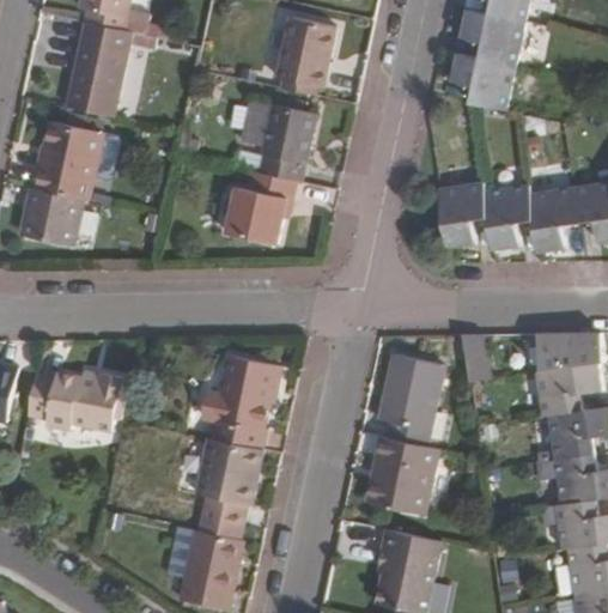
[(127,16),(129,0),(80,0),(80,6),(89,8),(86,18),(125,26),(127,16)]
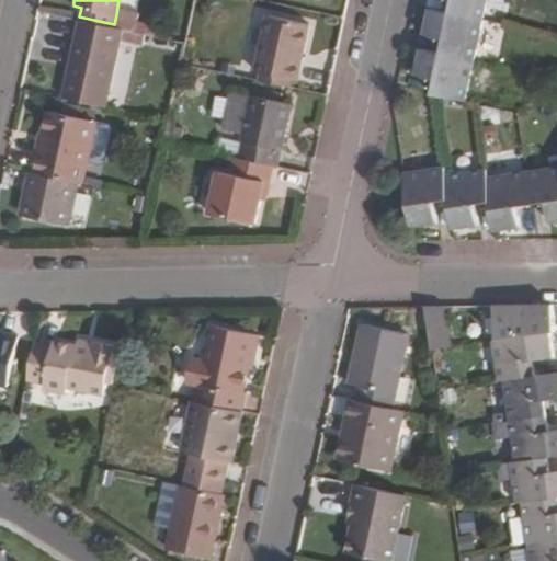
[(447,0),(445,13),(486,23),(495,24),(498,10),(489,8),(490,0),(447,0)]
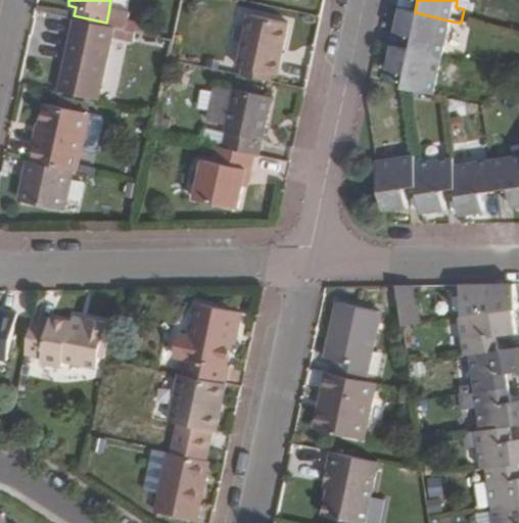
[(415,12),(395,8),(390,32),(410,36),(407,49),(444,57),(453,59),(456,48),(447,46),(453,21),(415,12)]
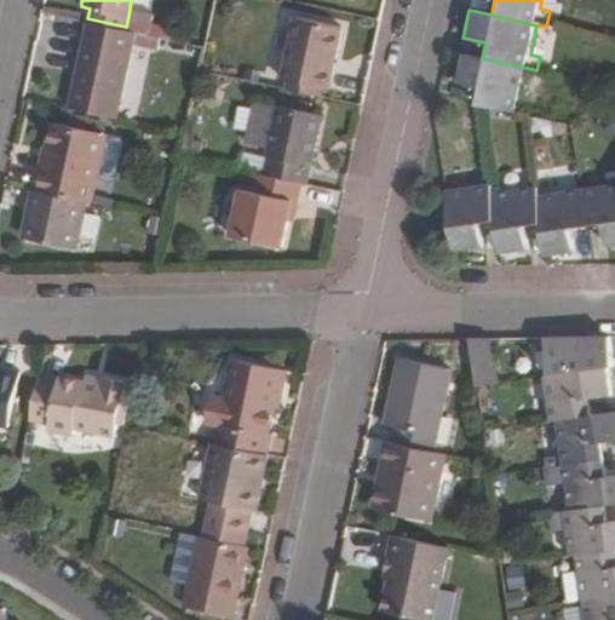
[(150,19),(128,15),(126,27),(133,29),(148,32),(150,19)]
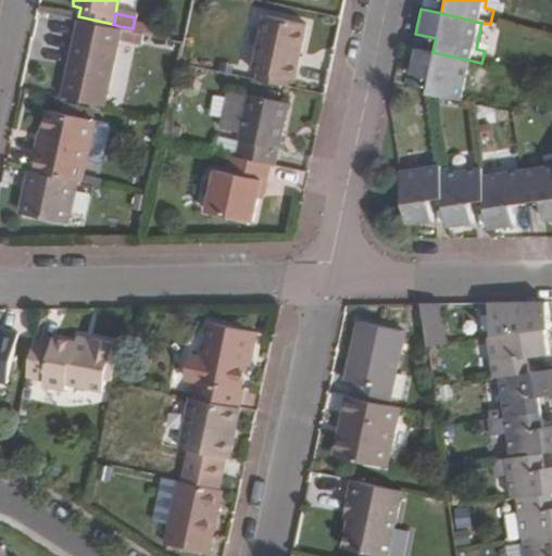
[(113,24),(78,16),(62,95),(103,103),(120,26),(113,24)]
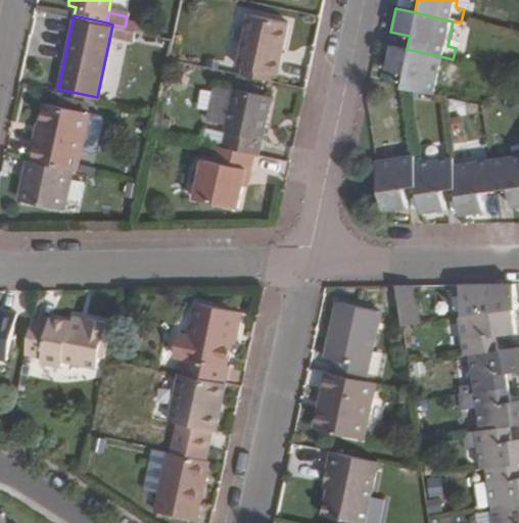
[(282,28),(243,18),(232,70),(271,79),(282,28)]
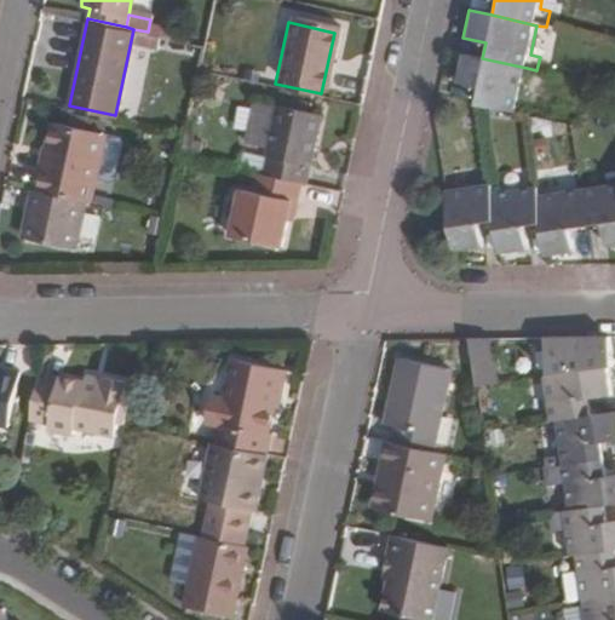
[(482,58),(459,53),(453,81),(476,86),(473,102),(475,102),(522,113),(527,114),(530,99),(521,98),(527,68),(482,58)]
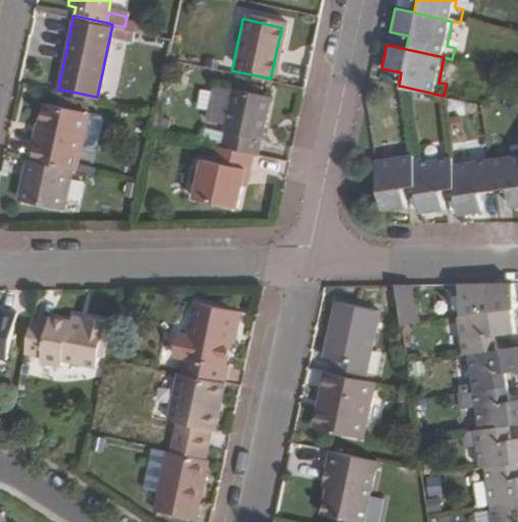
[(220,123),(226,93),(212,90),(206,119),(220,123)]
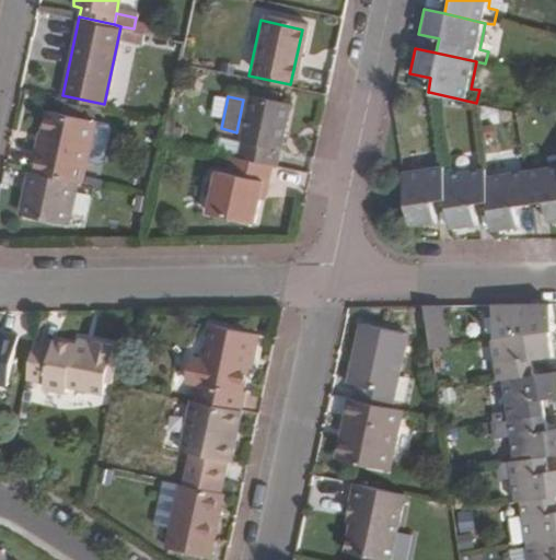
[(236,132),(231,160),(265,168),(271,170),(284,108),(243,100),(236,132)]
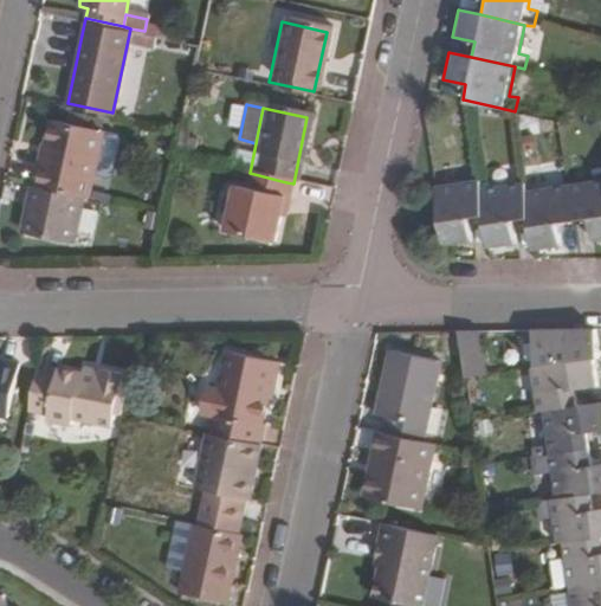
[(38,184),(83,194),(88,195),(102,129),(52,117),(38,184)]
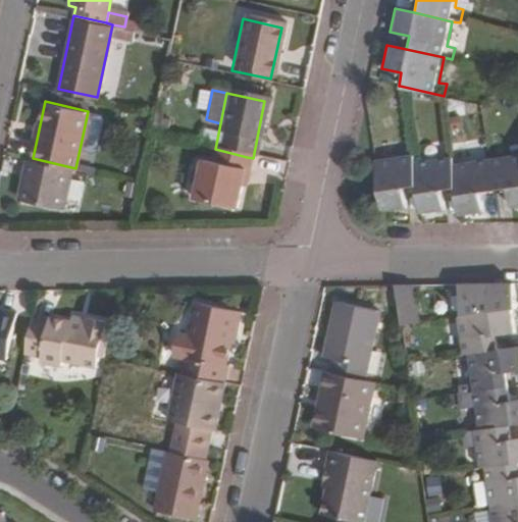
[(247,157),(215,149),(209,149),(206,165),(197,163),(188,204),(229,212),(239,173),(242,174),(247,157)]
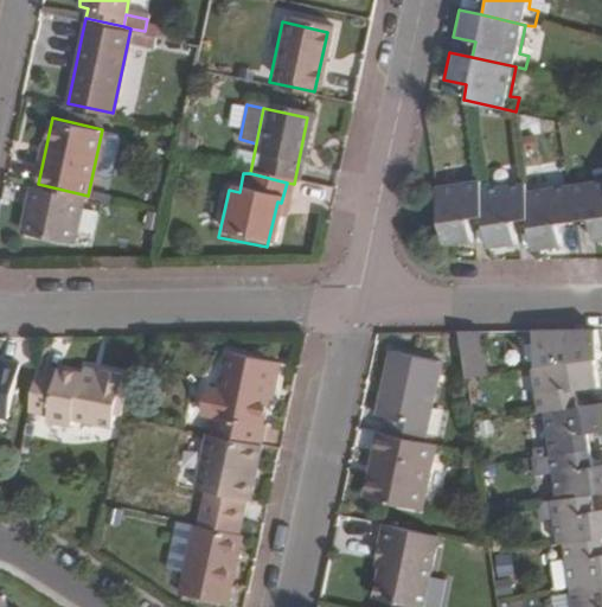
[(474,181),(429,186),(436,244),(463,241),(461,218),(478,216),(475,191),(474,181)]
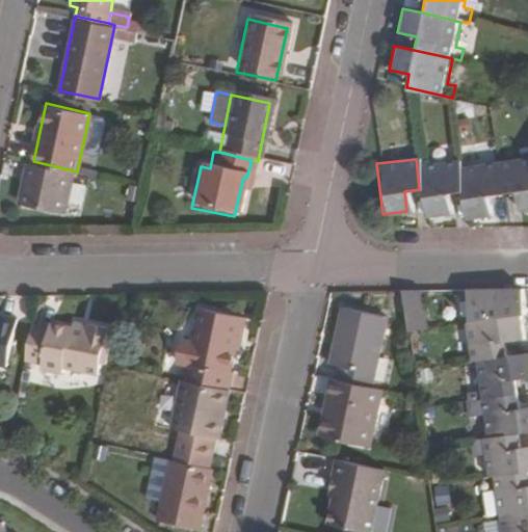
[(527,159),(495,163),(499,194),(512,192),(515,212),(527,211),(527,159)]
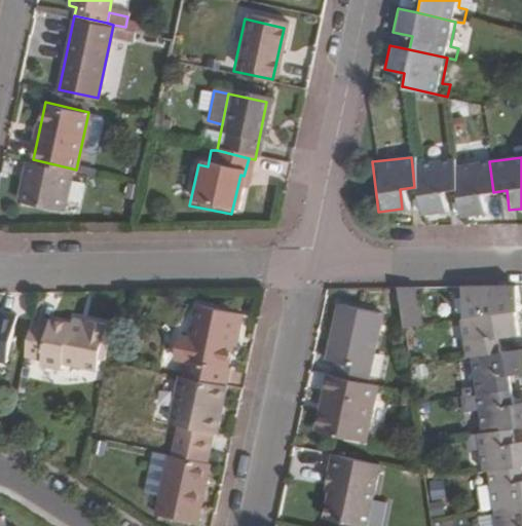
[(72,168),(33,159),(28,158),(23,176),(28,178),(23,200),(63,209),(72,168)]
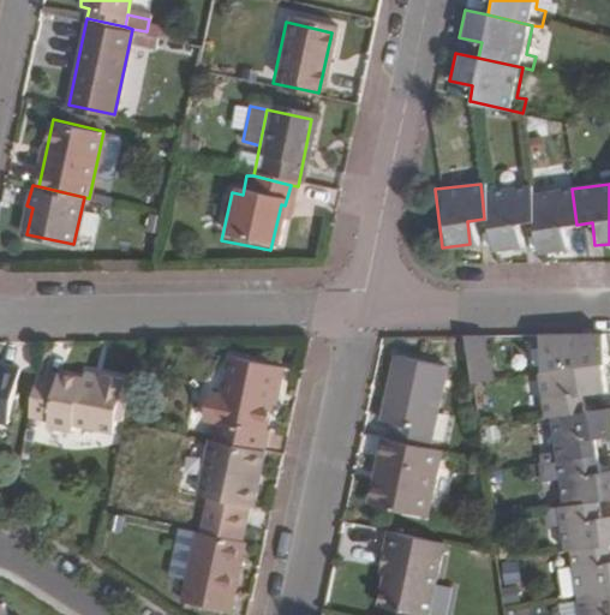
[(484,219),(488,252),(515,249),(513,225),(531,224),(527,193),(526,189),(482,193),(484,219)]
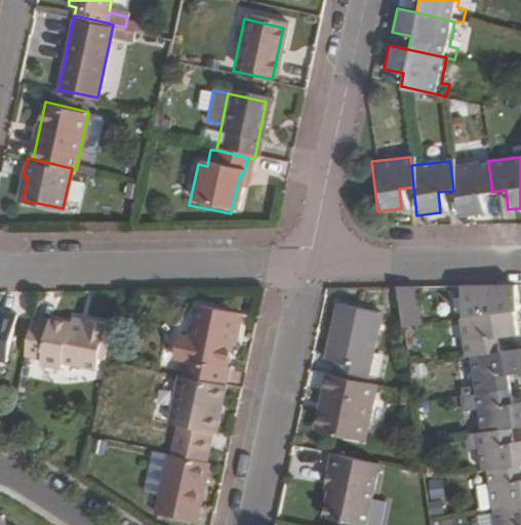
[(488,161),(450,165),(453,191),(456,215),(480,212),(478,193),(492,192),(488,161)]
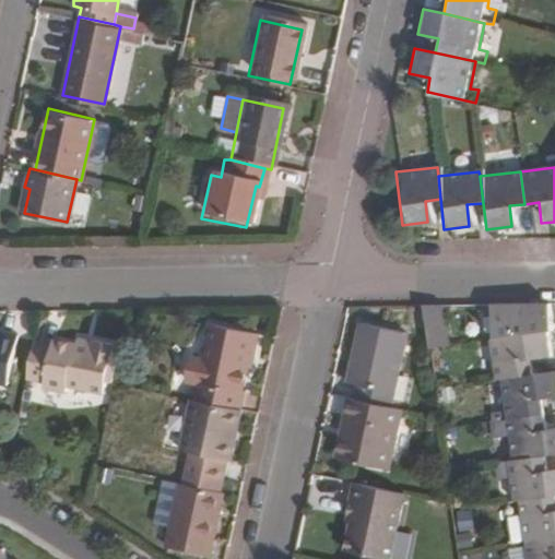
[(550,304),(488,305),(493,339),(546,331),(552,330),(550,304)]
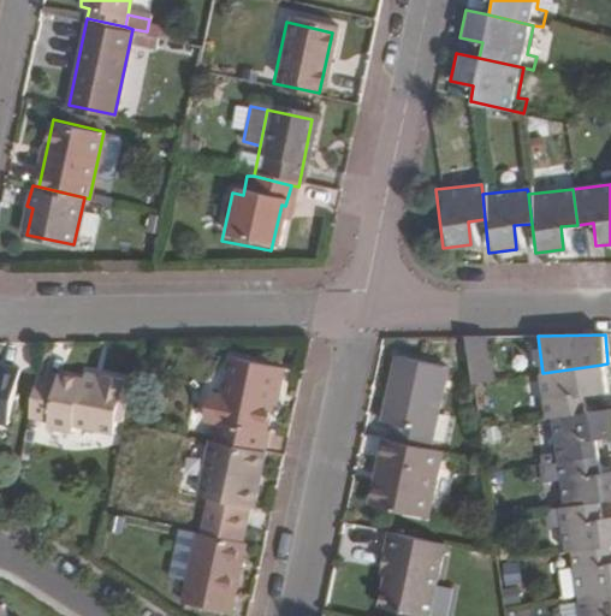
[(484,337),(462,336),(469,384),(490,380),(484,337)]
